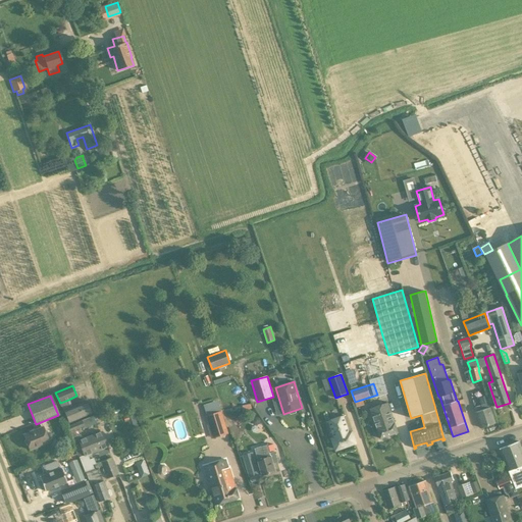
[(490,407),(486,396),(479,398),(481,405),(475,407),(476,412),(481,427),(496,423),(490,407)]
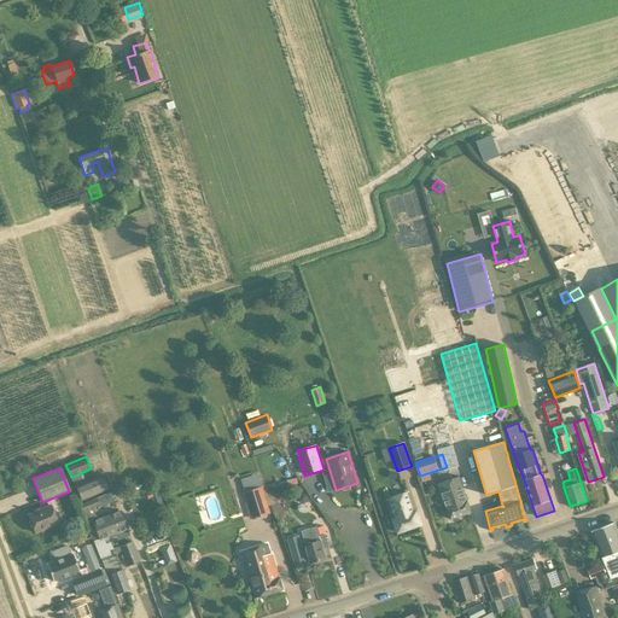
[(85,482),(75,485),(81,501),(108,490),(100,474),(85,482)]
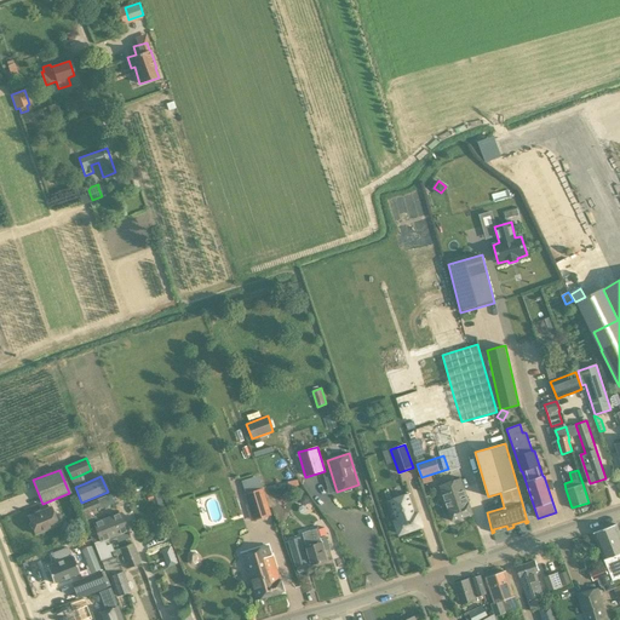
[(452,521),(472,514),(460,478),(440,486),(452,521)]
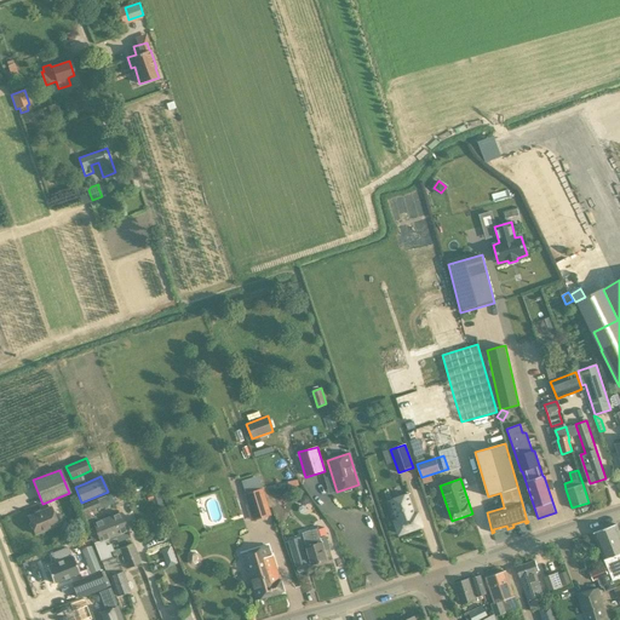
[(246,493),(245,494),(247,505),(252,521),(271,515),(263,488),(246,493)]
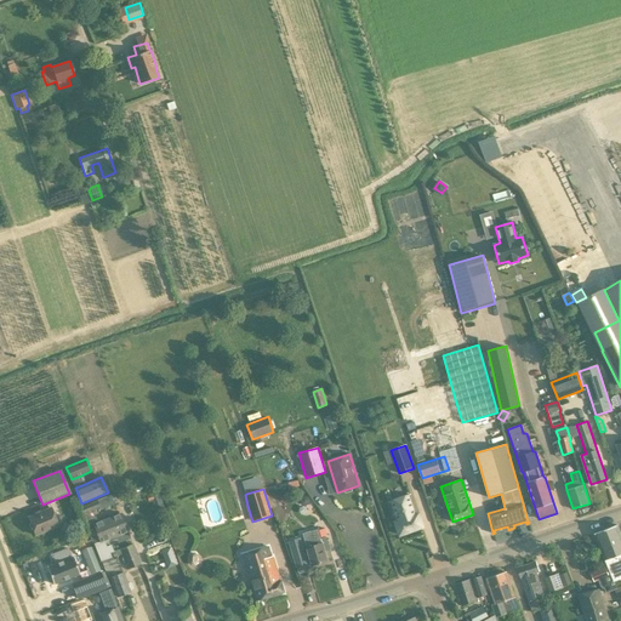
[(417,514),(411,495),(389,502),(396,522),(399,535),(422,527),(419,514),(417,514)]
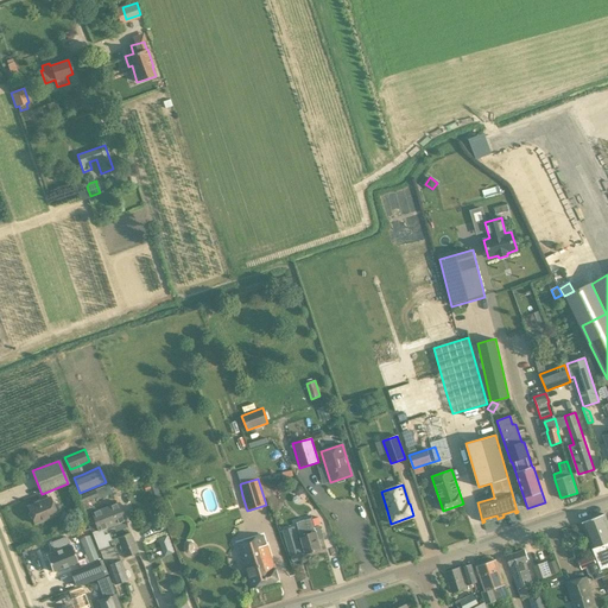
[(77,496),(84,515),(92,513),(89,507),(87,501),(97,496),(95,489),(77,496)]
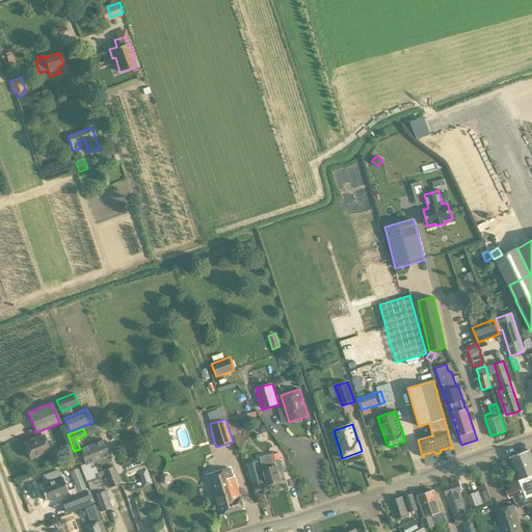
[(49,450),(43,434),(23,443),(29,458),(49,450)]
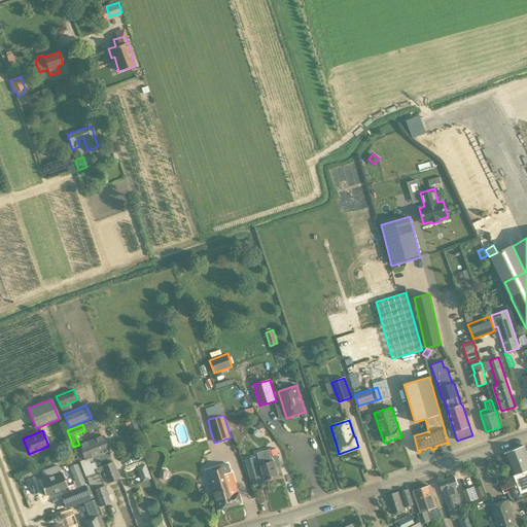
[(82,444),(79,445),(73,447),(76,454),(105,444),(102,435),(82,444)]
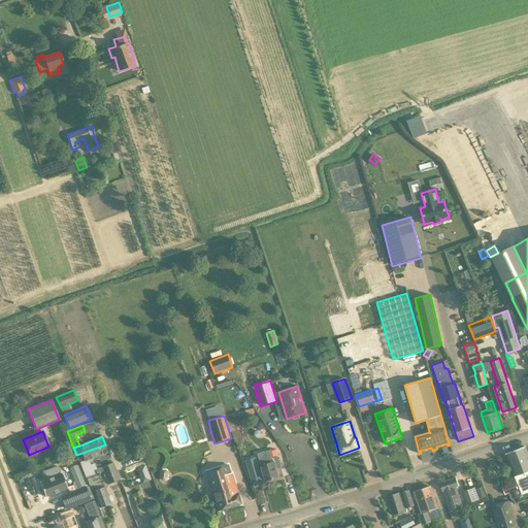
[(245,444),(242,437),(237,439),(239,447),(245,444)]
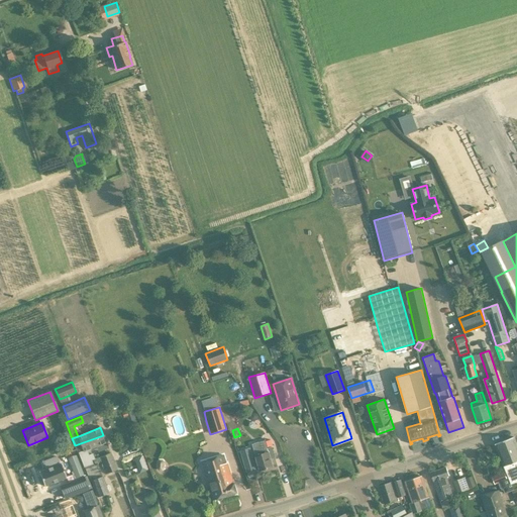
[(75,446),(78,453),(80,459),(82,464),(84,469),(94,464),(92,460),(93,460),(95,459),(93,453),(88,455),(87,450),(106,442),(105,439),(103,435),(75,445),(75,446)]
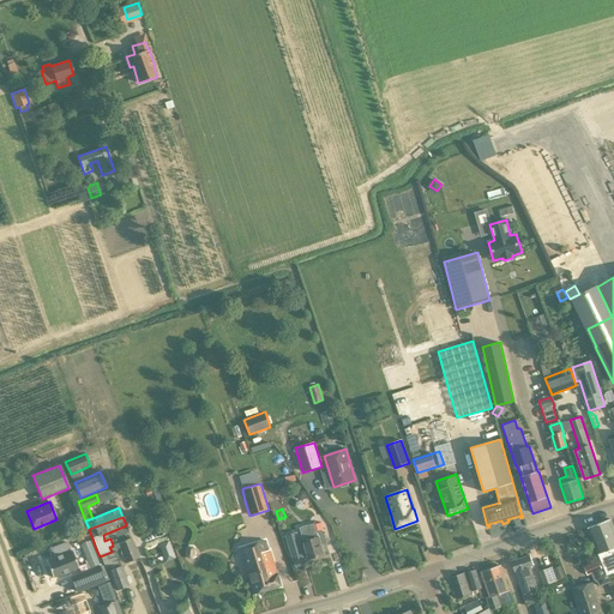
[(613,529),(611,519),(588,528),(607,575),(605,576),(602,570),(591,575),(594,581),(595,581),(595,582),(597,582),(599,587),(613,581),(613,529)]
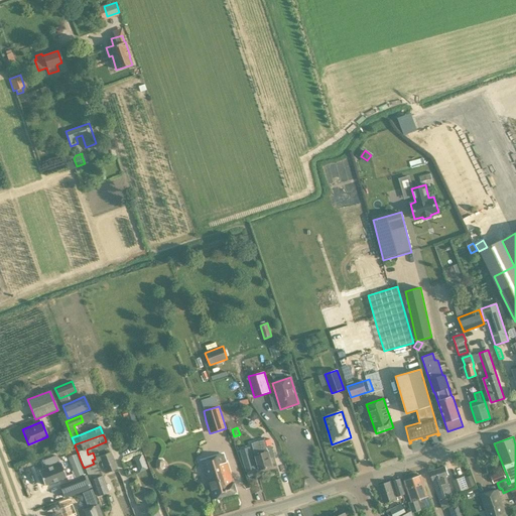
[(265,440),(252,444),(259,469),(272,466),(270,459),(274,457),(271,446),(267,447),(265,440)]
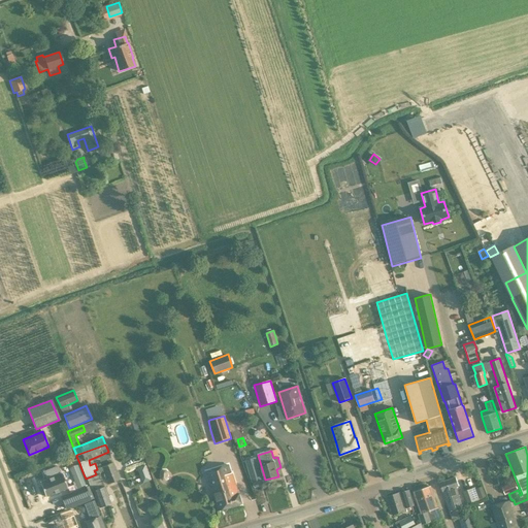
[(256,462),(245,465),(251,482),(261,479),(256,462)]
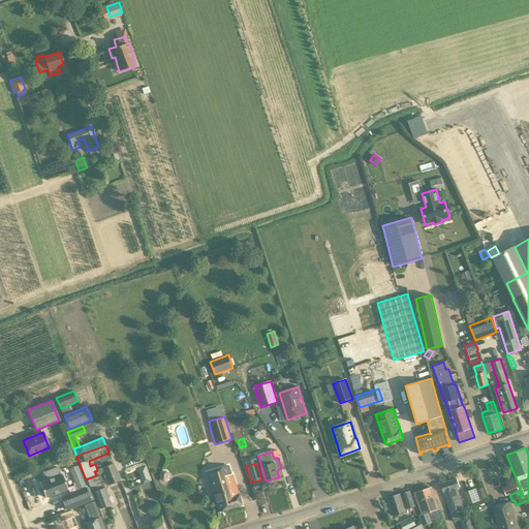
[(114,464),(97,470),(95,471),(97,475),(102,473),(107,486),(120,480),(114,464)]
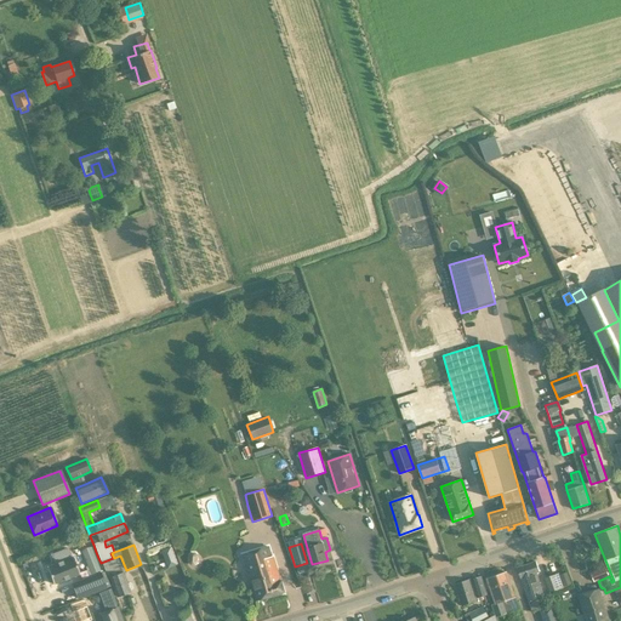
[(284,592),(274,563),(269,546),(243,553),(246,565),(257,600),(284,592)]
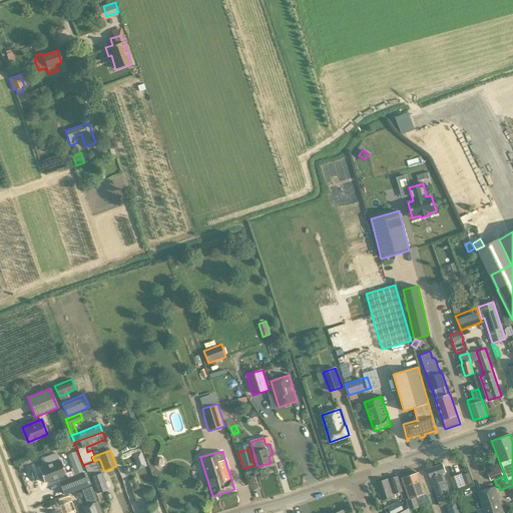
[(75,452),(67,455),(72,468),(70,468),(73,477),(82,473),(84,473),(84,471),(82,471),(75,452)]
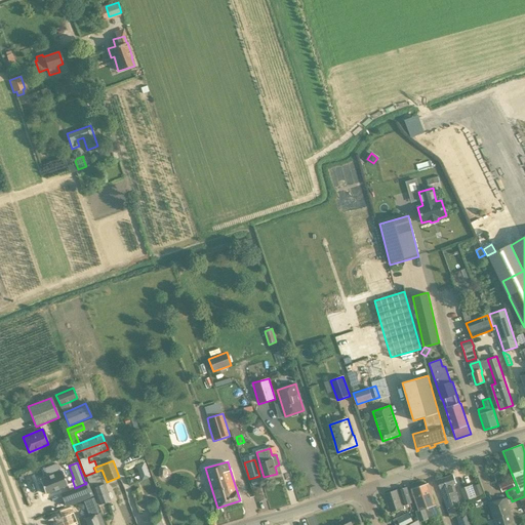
[(43,491),(44,494),(67,485),(61,471),(58,472),(56,465),(43,470),(45,477),(39,480),(41,485),(38,485),(41,492),(43,491)]
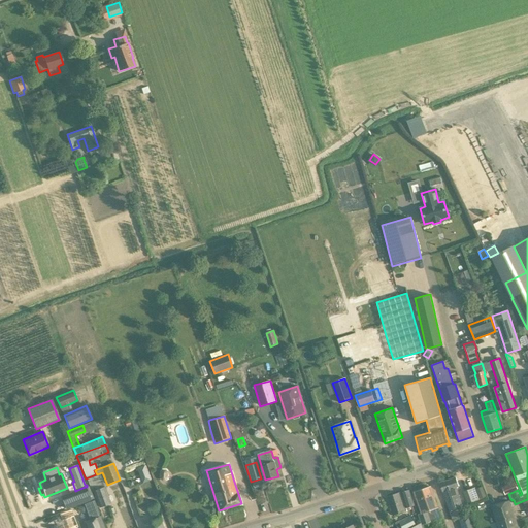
[(168,479),(169,472),(166,469),(163,469),(161,472),(160,479),(162,481),(166,481),(168,479)]
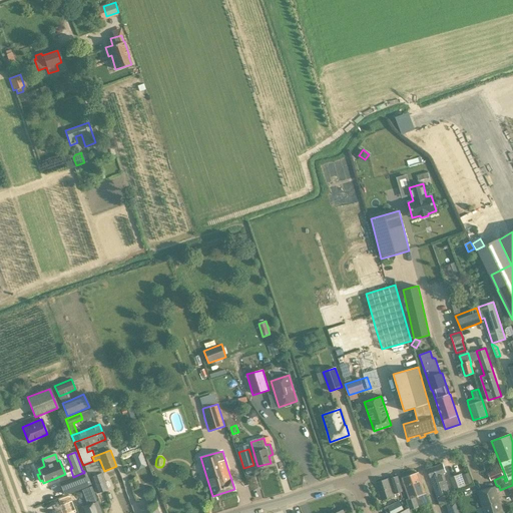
[(138,462),(137,466),(138,470),(146,467),(143,460),(138,462)]
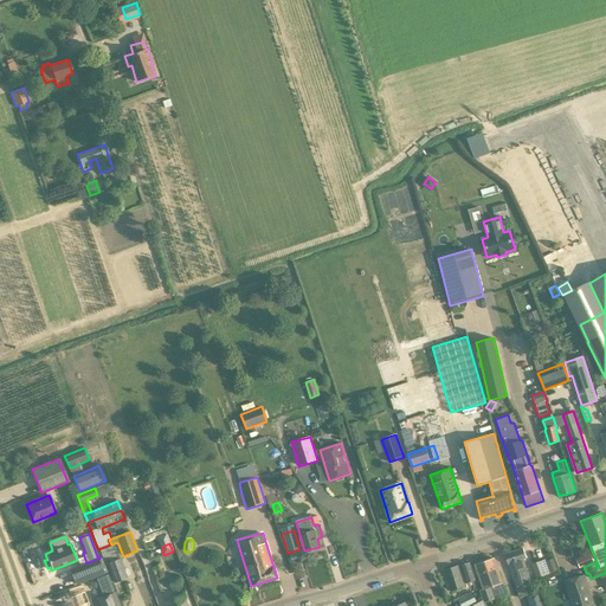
[(110,545),(98,549),(104,565),(107,563),(114,584),(127,579),(126,577),(128,575),(129,574),(128,569),(126,568),(123,569),(114,545),(110,546),(110,545)]
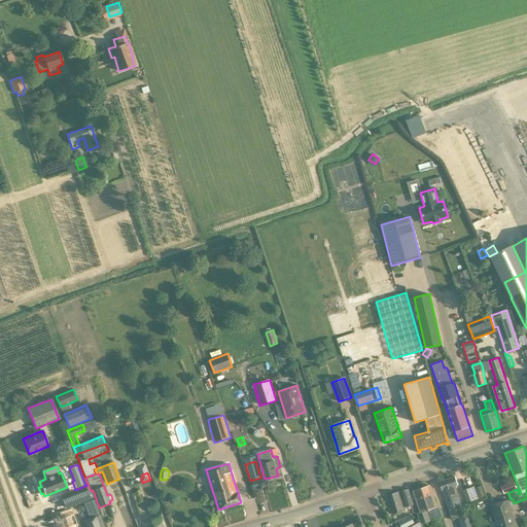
[(442,491),(448,506),(449,511),(461,506),(454,487),(457,485),(454,477),(438,482),(442,491)]
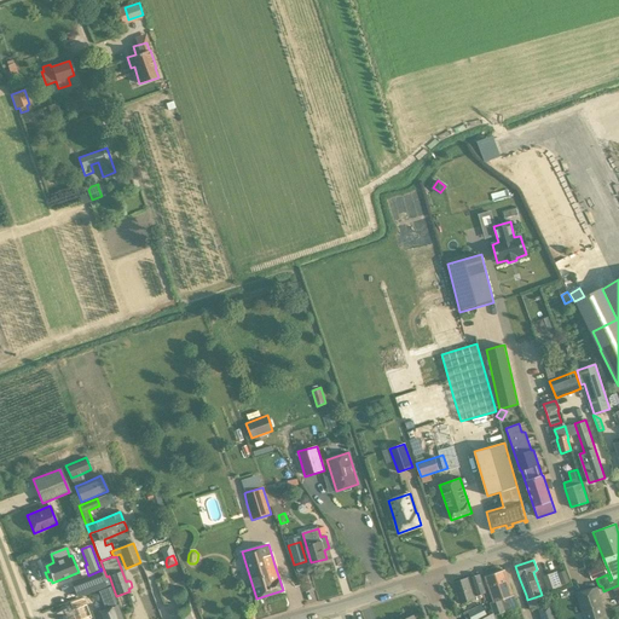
[(596,579),(607,574),(603,566),(589,572),(593,580),(596,579)]
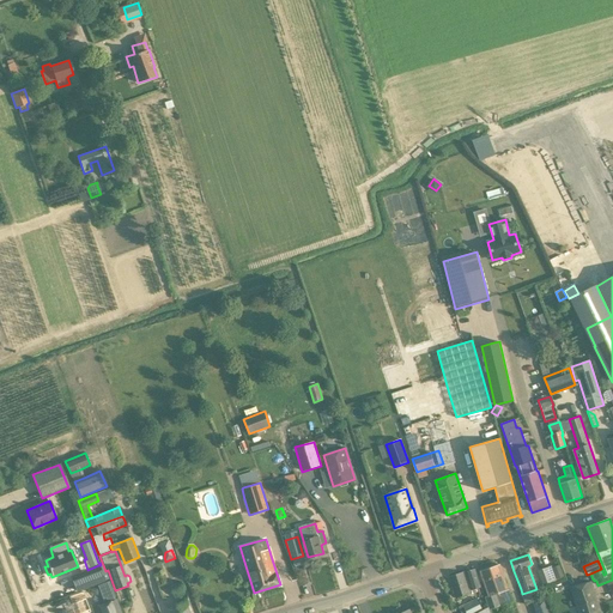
[(104,581),(98,565),(87,570),(71,576),(77,592),(104,581)]
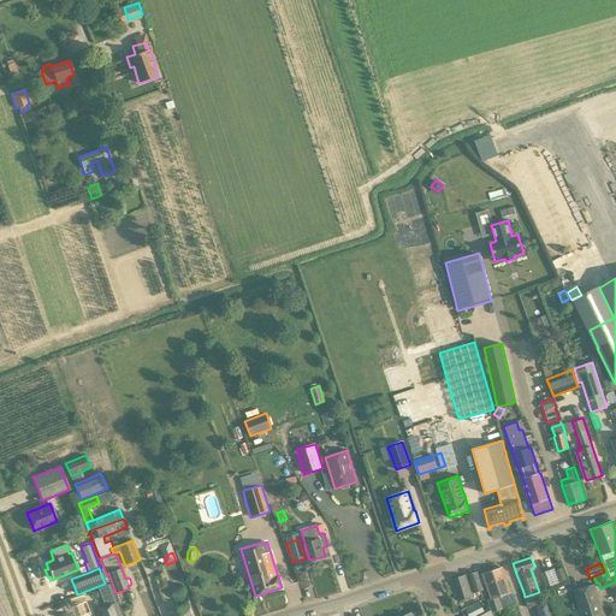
[(510,592),(502,568),(483,574),(491,599),(489,600),(492,611),(508,606),(503,594),(510,592)]
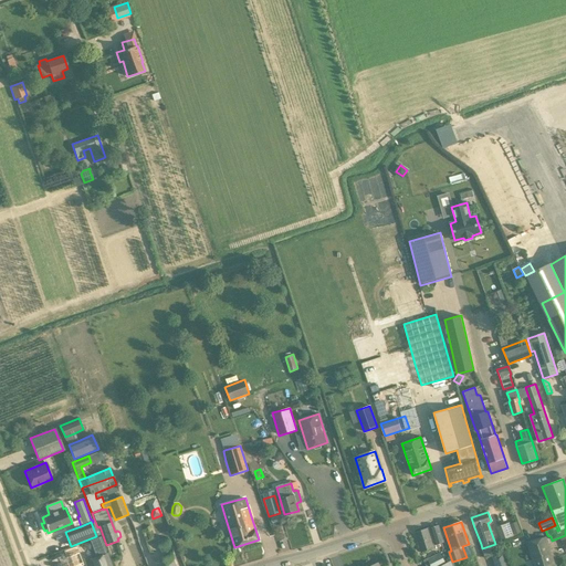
[(511,524),(510,522),(496,527),(501,541),(521,532),(516,522),(511,524)]
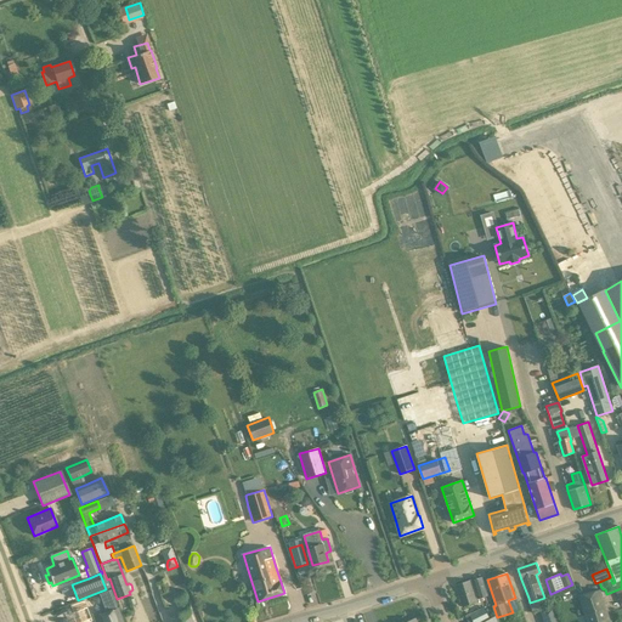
[(473,582),(470,582),(470,581),(456,586),(463,606),(476,601),(476,599),(488,595),(482,578),(473,581),(473,582)]
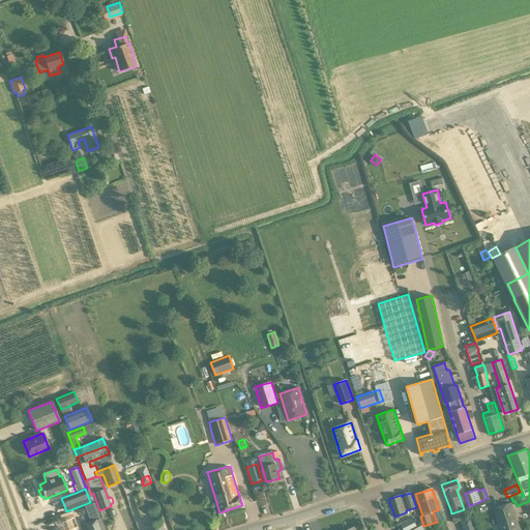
[(104,529),(99,519),(98,516),(99,516),(94,503),(85,506),(90,522),(81,526),(82,529),(104,529)]
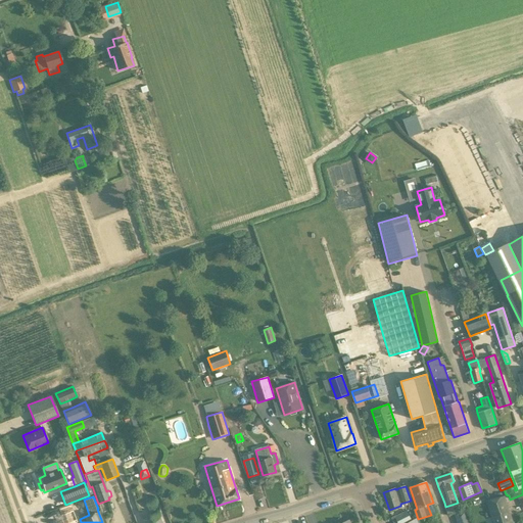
[(155,496),(145,500),(148,509),(157,506),(158,505),(155,496)]
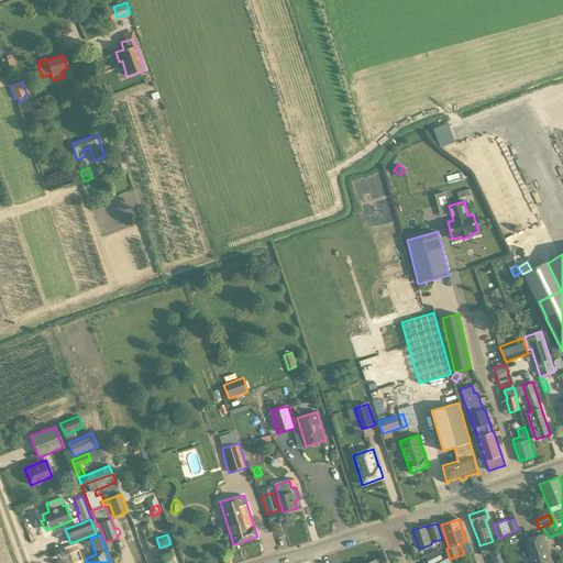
[(551,562),(542,534),(525,541),(531,562),(551,562)]
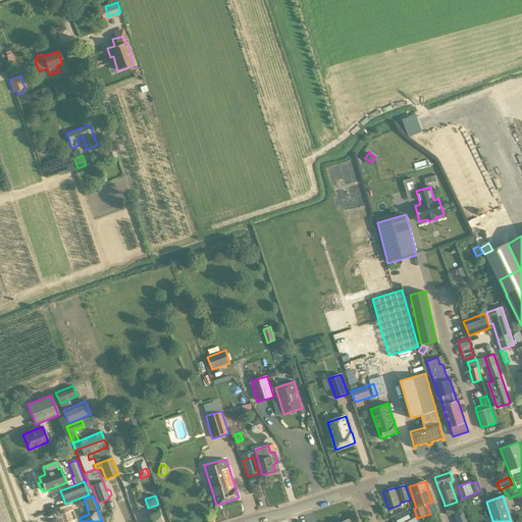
[(151,516),(143,519),(144,521),(162,521),(159,513),(158,509),(150,512),(151,516)]
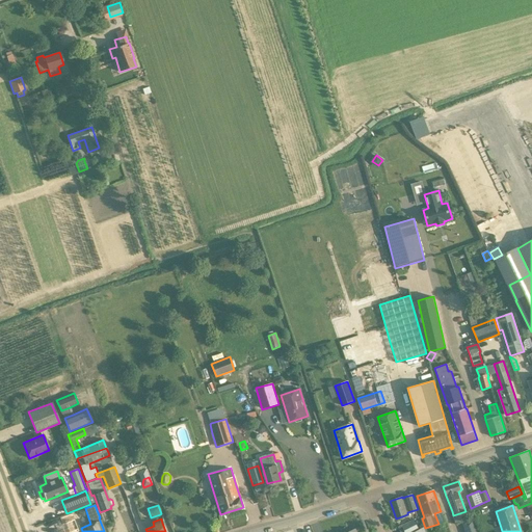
[(414,519),(401,525),(404,531),(414,531),(419,529),(414,519)]
